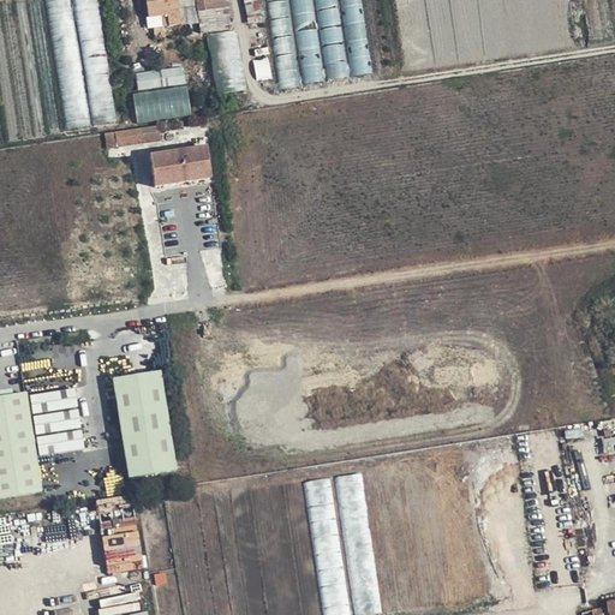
[(179,15),(178,10),(177,0),(144,0),(148,18),(179,15)]
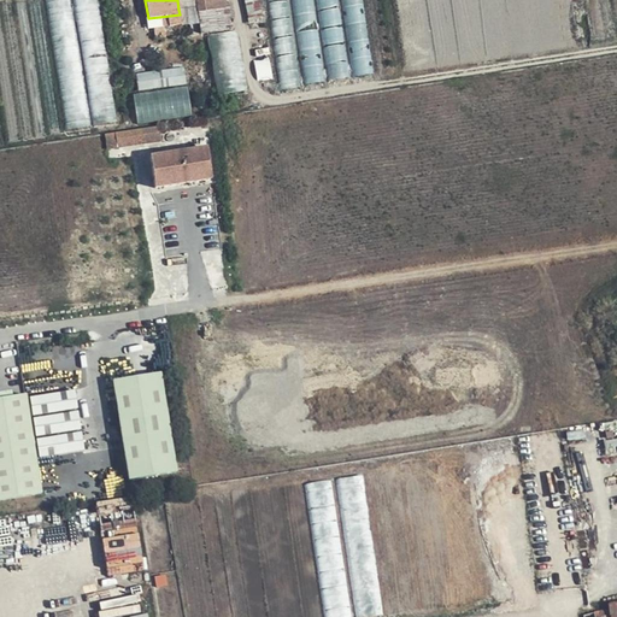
[(250,95),(240,33),(239,29),(235,30),(231,7),(229,7),(227,0),(177,0),(178,10),(198,7),(201,35),(203,40),(207,39),(217,99),(250,95)]
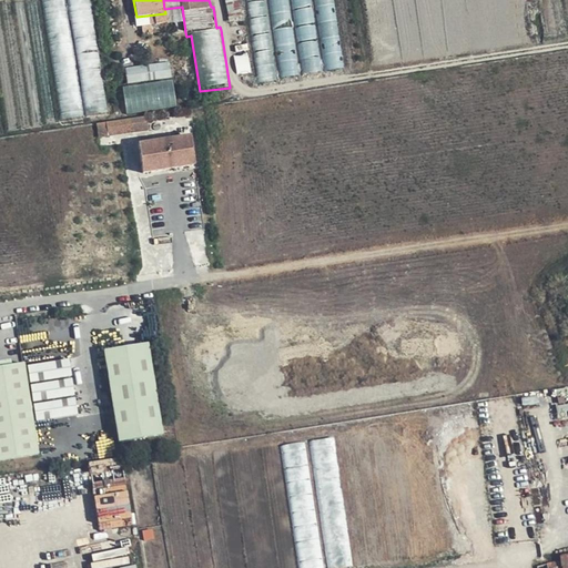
[(249,0),(251,16),(265,13),(264,2),(269,1),(270,12),(286,10),(284,0),(294,0),(296,8),(314,6),(312,0),(249,0)]
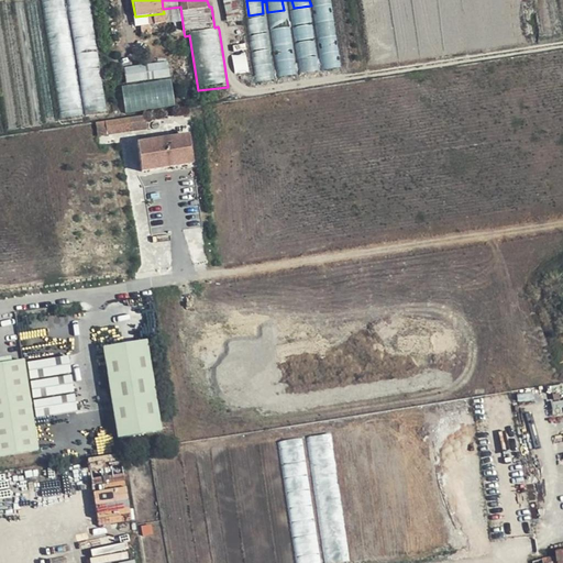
[(255,47),(257,79),(273,78),(269,46),(255,47)]
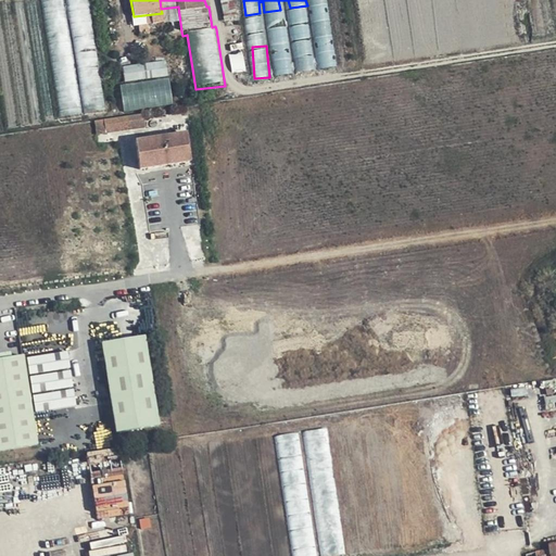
[(62,115),(105,110),(98,48),(76,51),(78,70),(58,73),(62,115)]
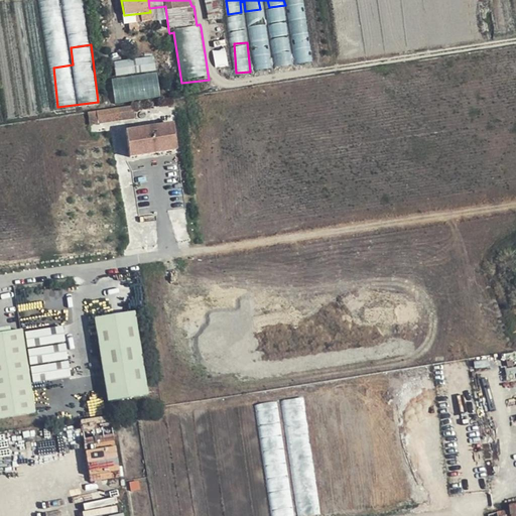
[(113,78),(115,102),(160,97),(156,55),(115,60),(116,77),(113,78)]
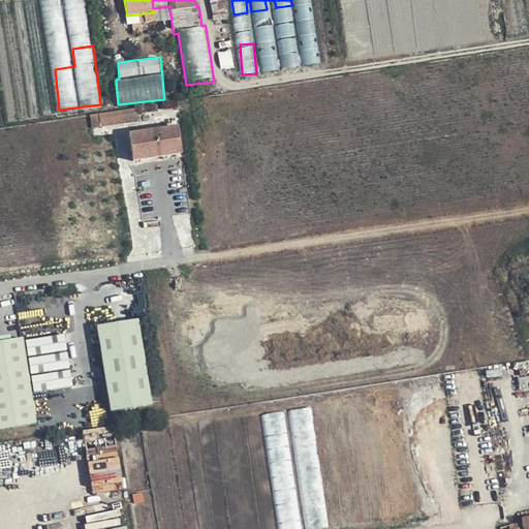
[(138,123),(138,122),(136,110),(89,117),(90,122),(127,118),(128,124),(138,123)]
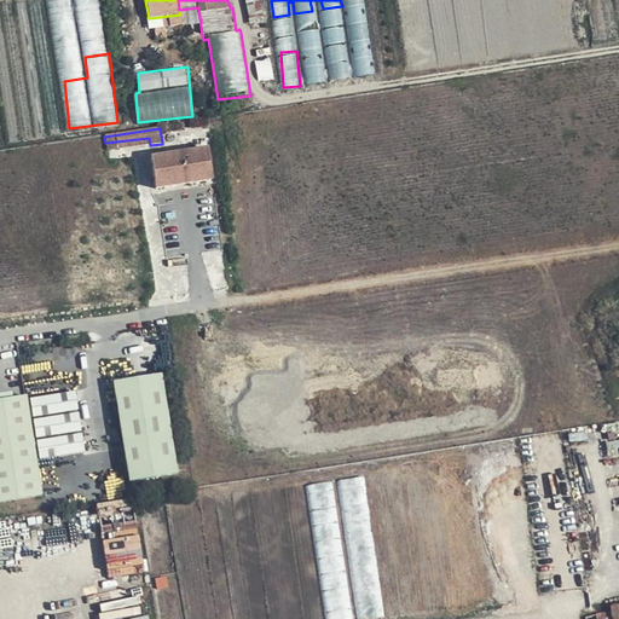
[(215,149),(213,134),(162,143),(162,144),(150,145),(151,158),(207,150),(213,149),(215,149)]
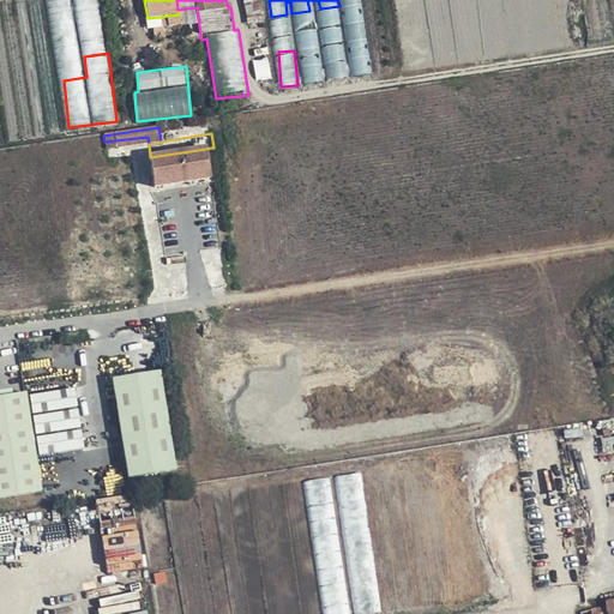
[(216,179),(211,148),(205,149),(210,180),(216,179)]
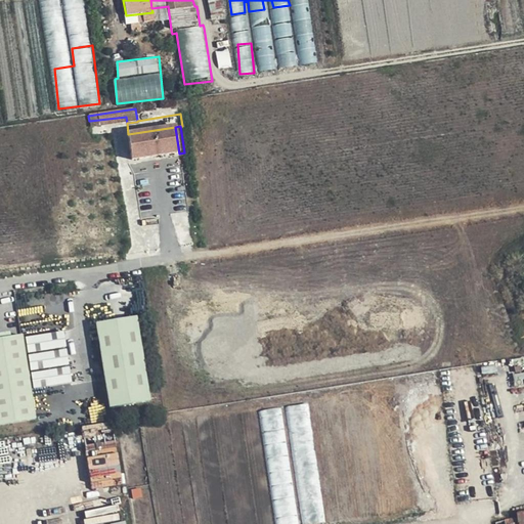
[(175,127),(128,134),(127,134),(131,161),(179,154),(175,127)]
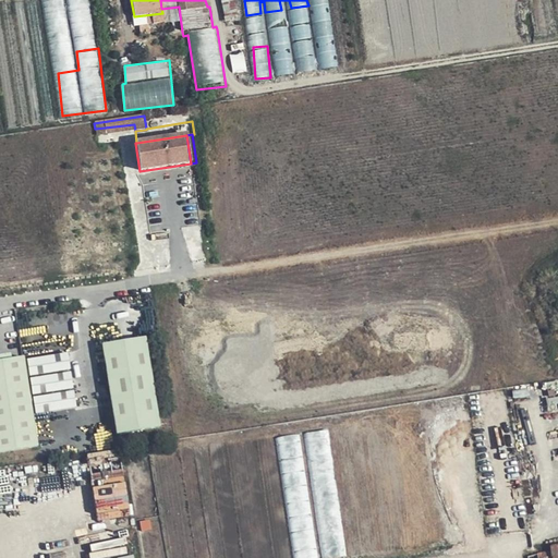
[(157,427),(146,338),(102,343),(114,433),(157,427)]
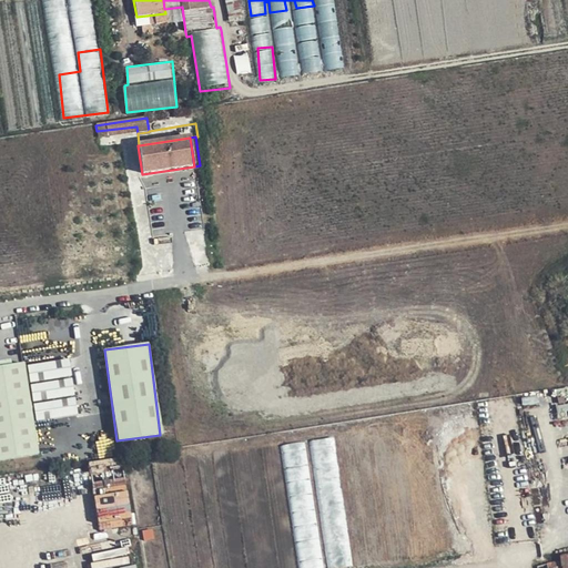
[(30,364),(31,381),(72,377),(71,359),(30,364)]
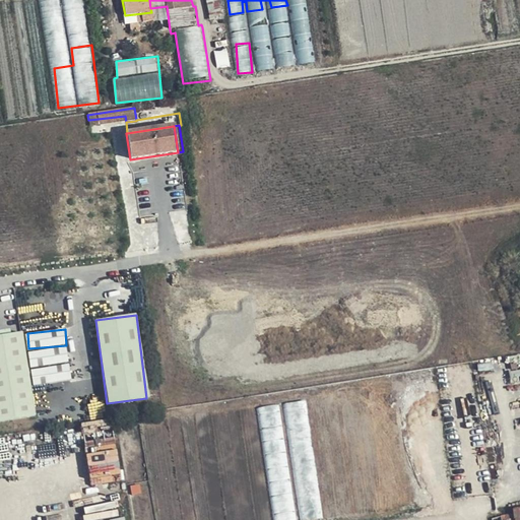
[(0,421),(34,416),(21,334),(0,336),(0,421)]
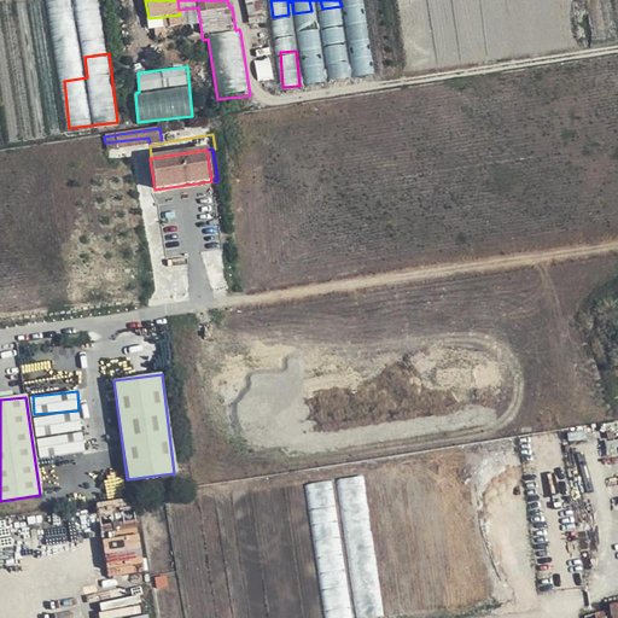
[(70,444),(45,447),(46,456),(86,452),(83,435),(69,436),(70,444)]
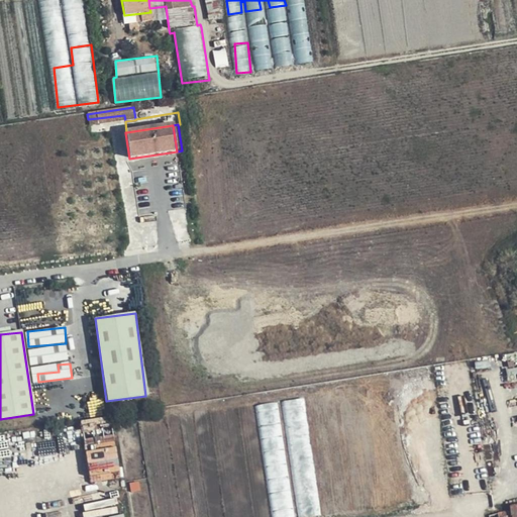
[(302,516),(322,514),(305,398),(284,401),(300,516),(302,516)]
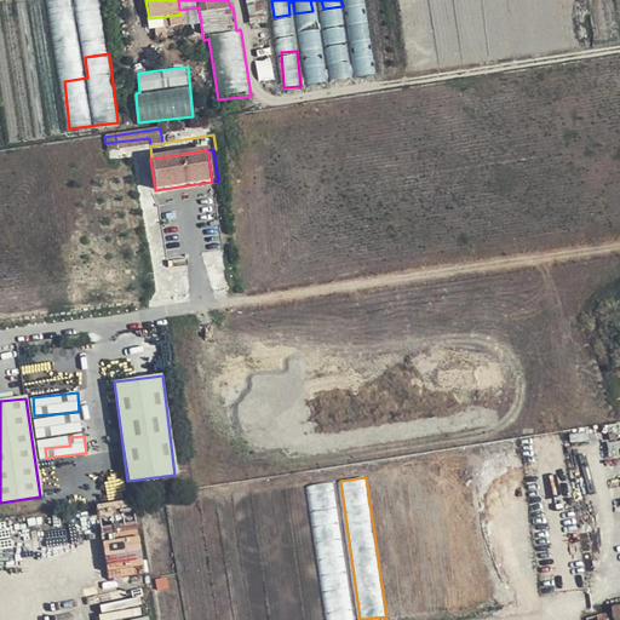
[(352,619),(333,482),(308,486),(327,619),(352,619)]
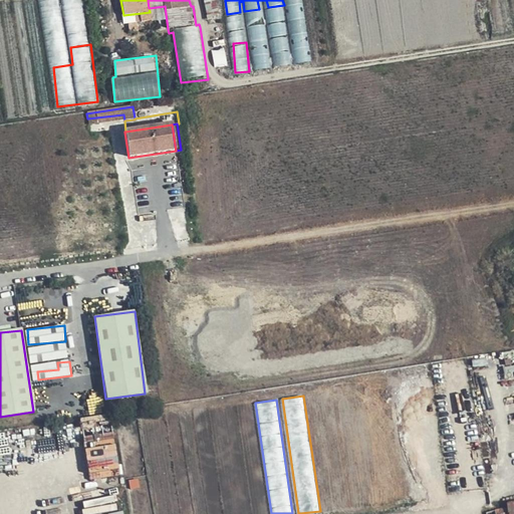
[(513,513),(513,504),(509,505),(510,510),(489,513),(513,513)]
